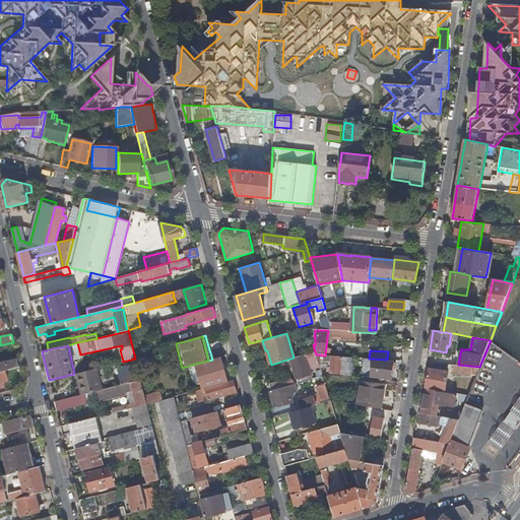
[(315,351),(294,358),(290,359),(297,378),(311,374),(306,358),(309,356),(312,367),(314,368),(319,366),(318,363),(316,354),(315,351)]
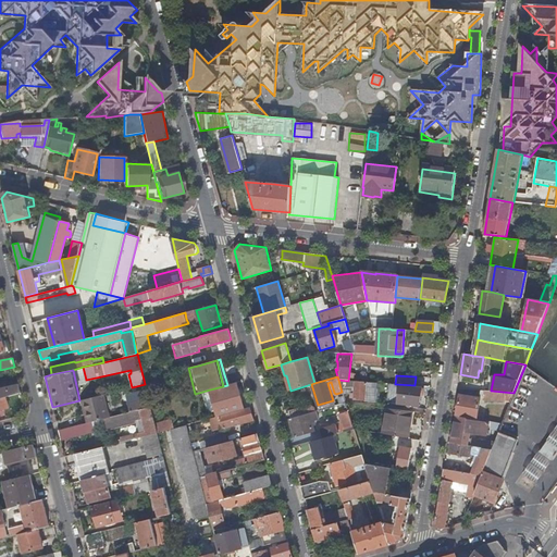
[(348,381),(338,380),(341,388),(355,391),(355,400),(375,403),(378,383),(348,381)]
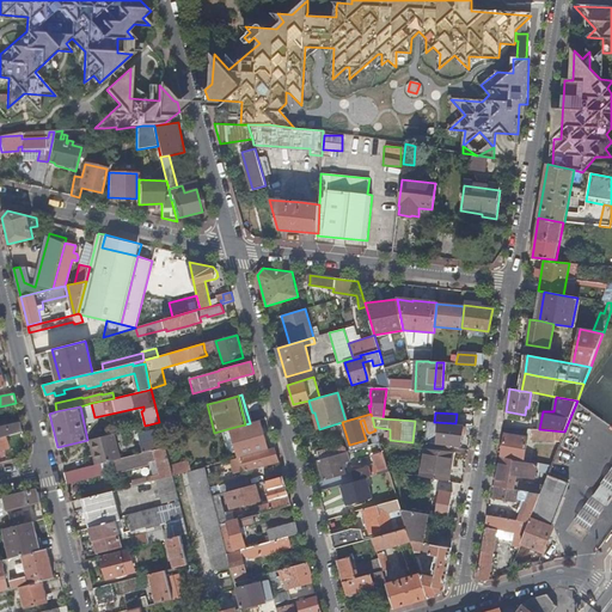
[(231,428),(239,457),(242,457),(268,450),(259,421),(250,423),(245,424),(231,428)]
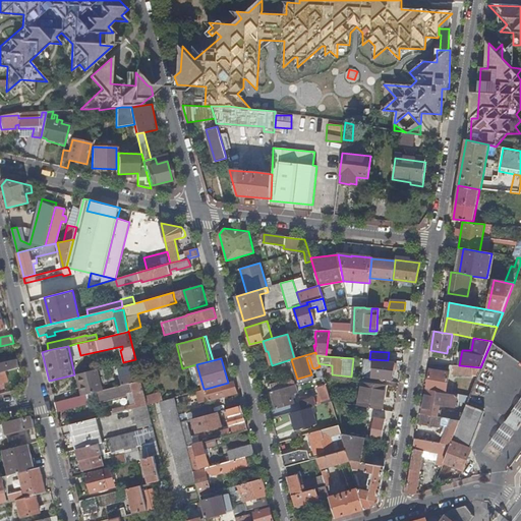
[(19,367),(17,359),(0,362),(0,371),(5,370),(19,367)]
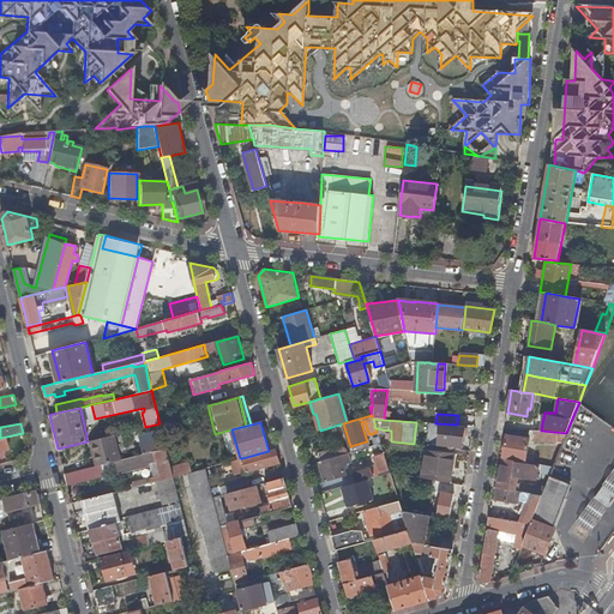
[(462,446),(464,426),(457,425),(435,423),(431,423),(428,446),(445,449),(445,444),(462,446)]
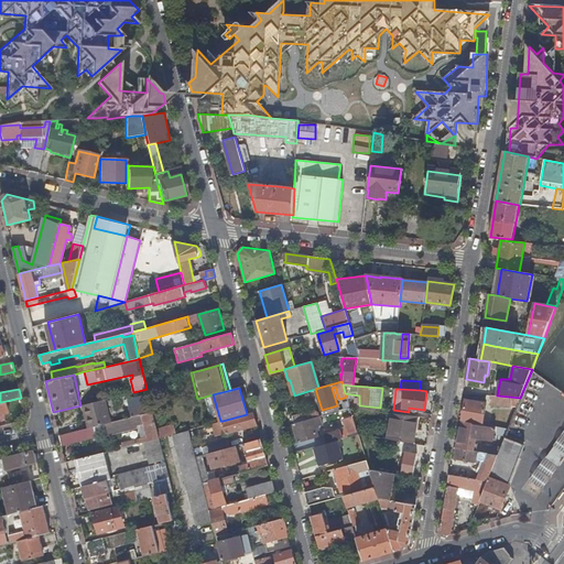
[(132,418),(152,412),(148,394),(128,400),(132,418)]
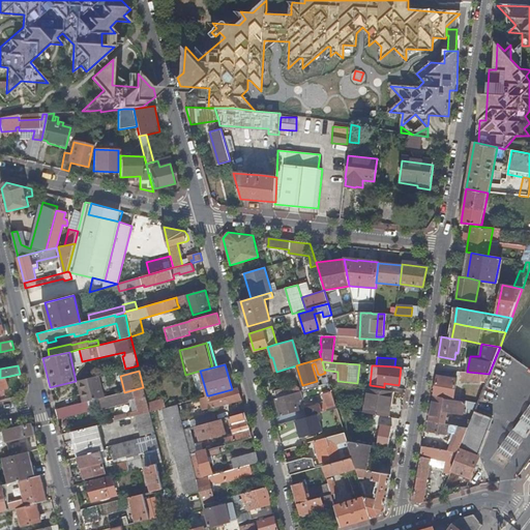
[(484,384),(489,374),(488,374),(467,372),(462,372),(461,382),(484,384)]
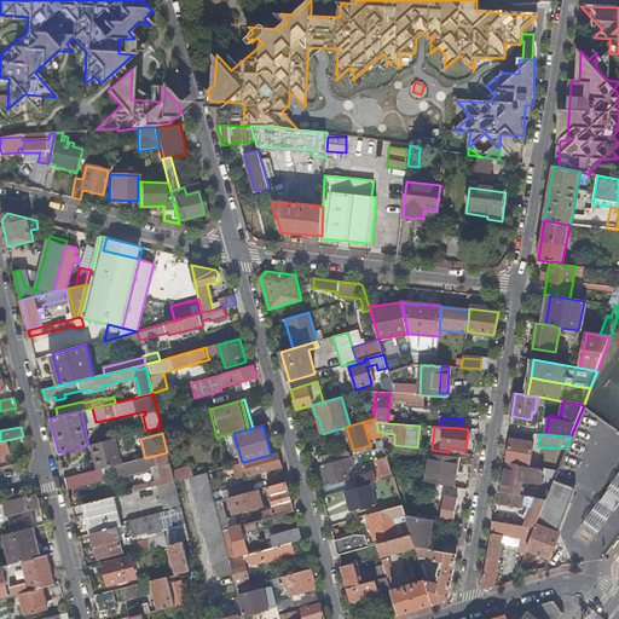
[(115,466),(121,464),(115,438),(91,444),(97,470),(102,469),(115,466)]
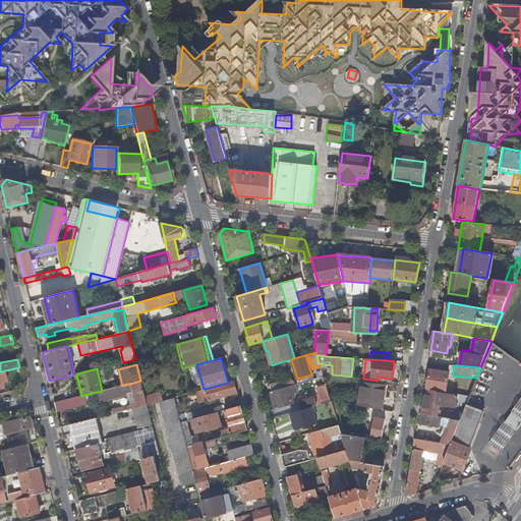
[(430,369),(427,389),(433,390),(446,393),(450,374),(430,369)]
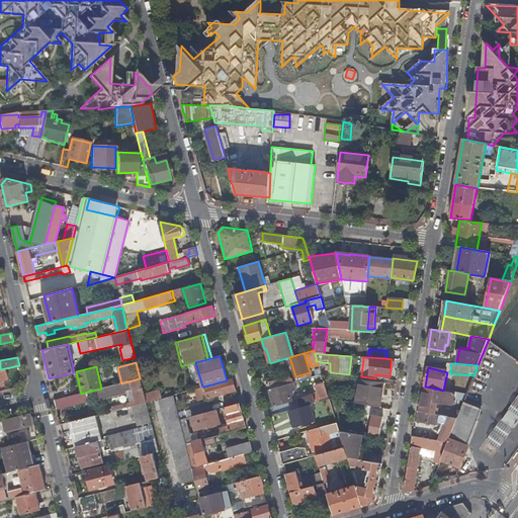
[(177,381),(173,369),(167,370),(171,383),(177,381)]
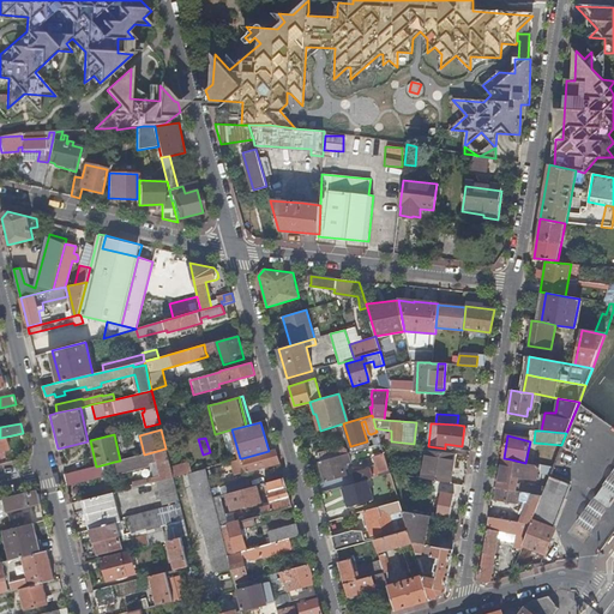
[(350,446),(351,450),(351,452),(365,449),(368,447),(367,441),(350,446)]
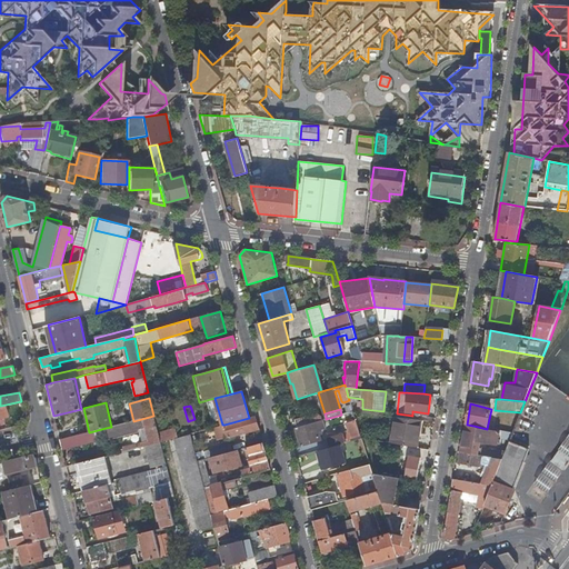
[(171,412),(156,417),(158,425),(172,421),(171,412)]
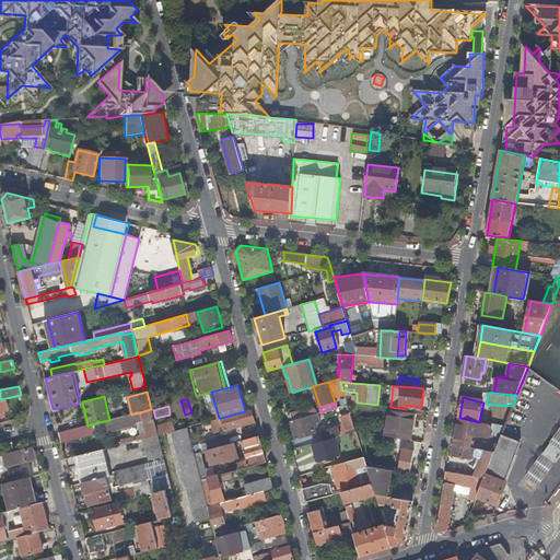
[(289,413),(291,421),(310,416),(317,413),(319,412),(321,412),(321,410),(317,410),(312,407),(289,413)]
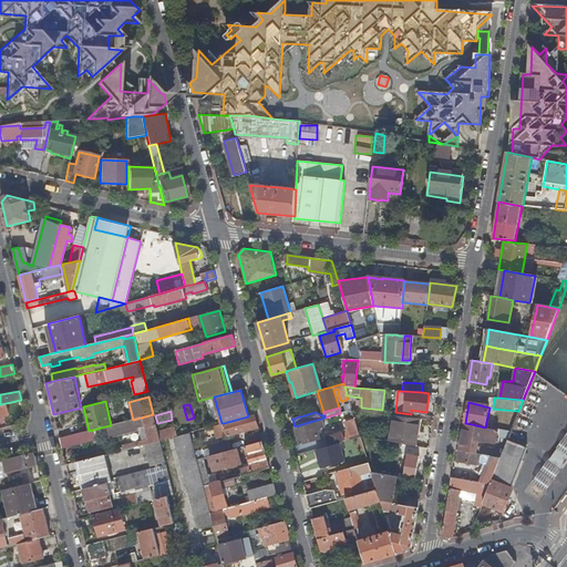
[(160,441),(160,440),(157,432),(153,414),(133,420),(111,425),(105,426),(109,437),(138,431),(138,428),(140,428),(144,426),(147,440),(143,441),(127,444),(127,449),(145,444),(160,441)]
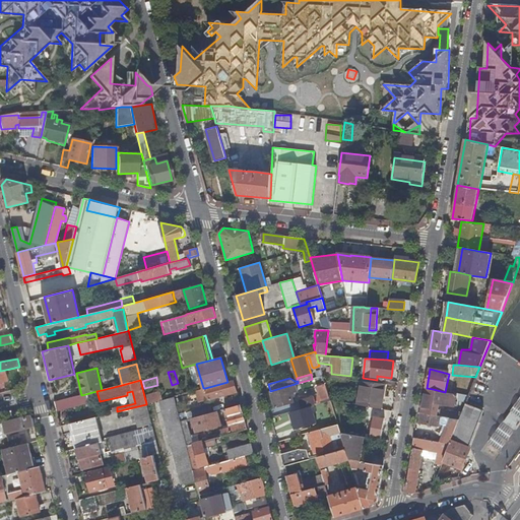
[(205,388),(208,399),(237,392),(234,380),(228,382),(205,388)]
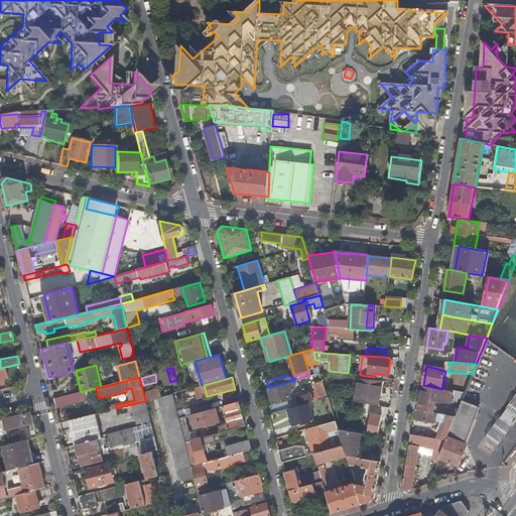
[(355,402),(377,406),(382,382),(359,379),(355,402)]
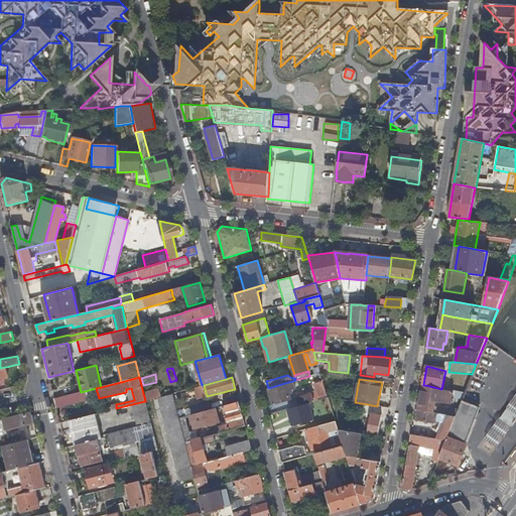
[(285,383),(268,388),(273,405),(290,400),(289,396),(293,395),(291,390),(295,389),(292,381),(285,383)]
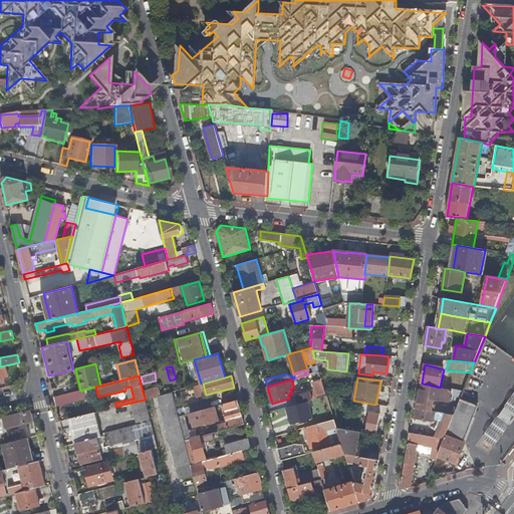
[(317,396),(325,393),(321,380),(313,383),(316,396),(317,396)]
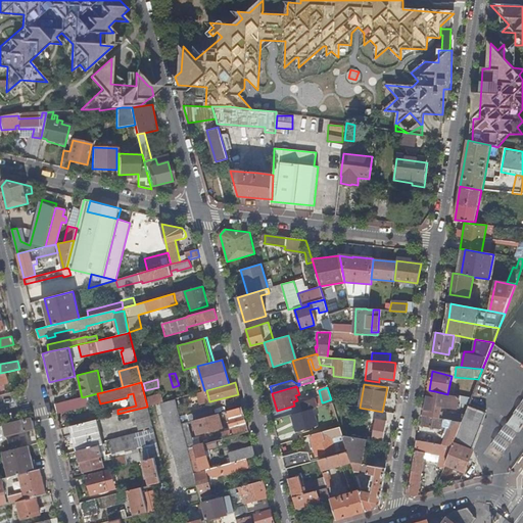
[(204,390),(198,392),(201,405),(209,401),(206,390),(204,390)]
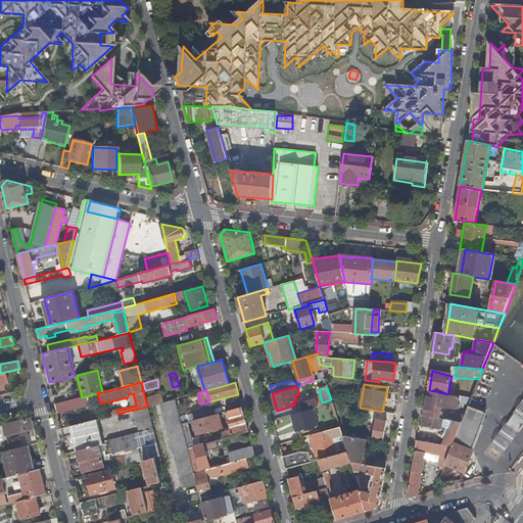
[(435,391),(429,390),(424,416),(439,419),(462,423),(464,416),(440,412),(441,407),(460,410),(461,403),(468,406),(470,400),(435,393),(435,391)]
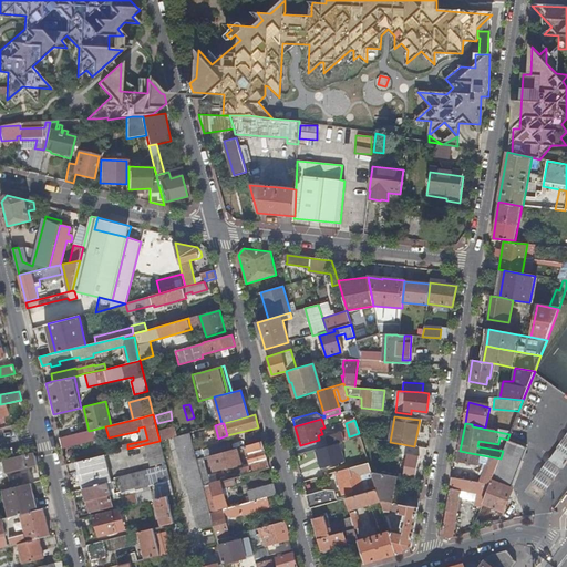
[(157,432),(160,440),(174,436),(176,436),(174,428),(157,432)]
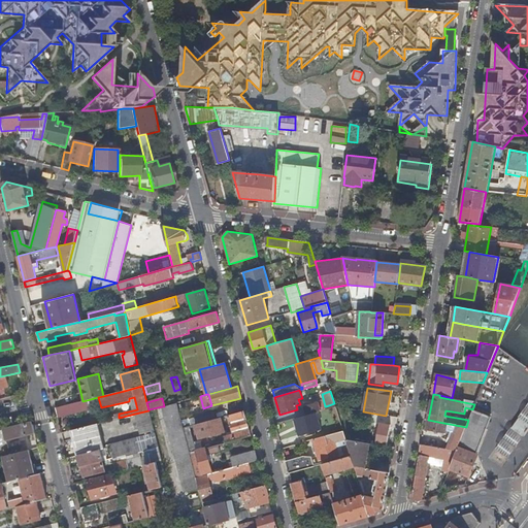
[(89,407),(87,400),(83,401),(61,406),(63,413),(89,407)]
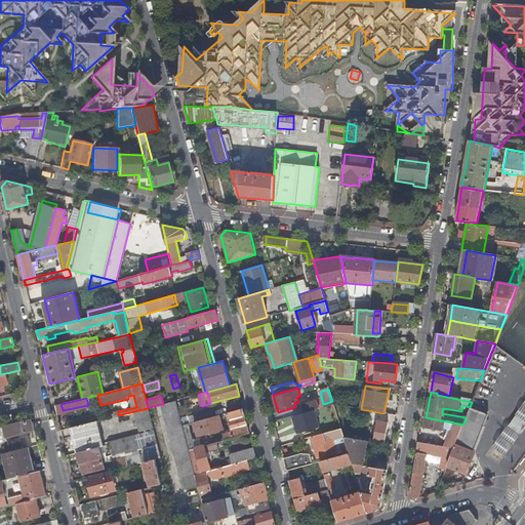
[(163,404),(161,404),(183,490),(197,486),(195,476),(189,450),(182,426),(180,418),(175,401),(163,404)]
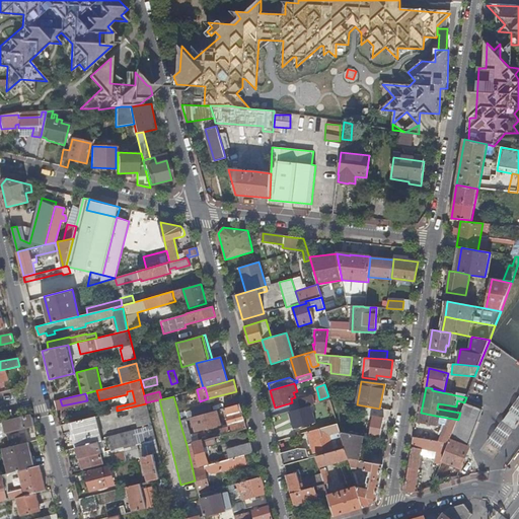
[(298,400),(300,408),(314,403),(312,396),(298,400)]
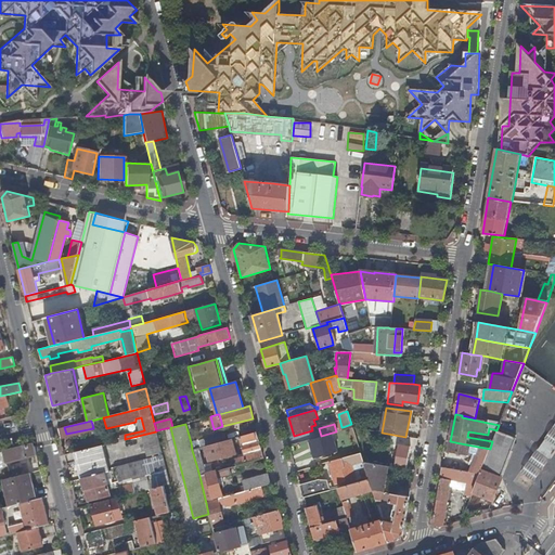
[(554,447),(554,424),(544,439),(545,439),(554,447)]
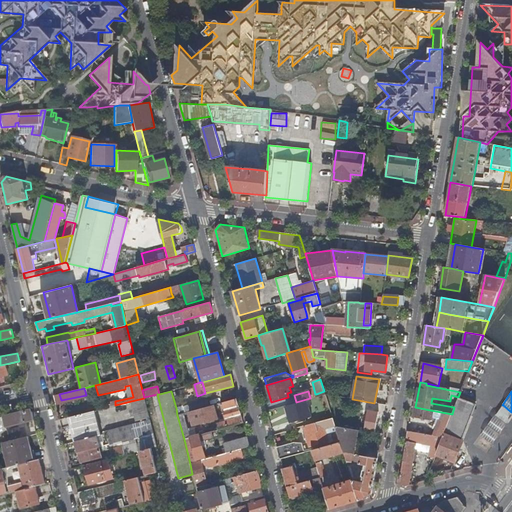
[(437,453),(436,455),(454,462),(463,442),(461,441),(475,404),(458,397),(454,407),(452,414),(442,438),(437,453)]
